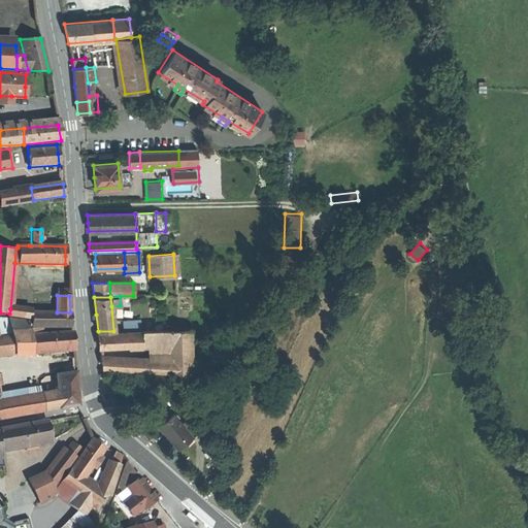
[(31,311),(10,309),(9,314),(9,316),(31,319),(31,311)]
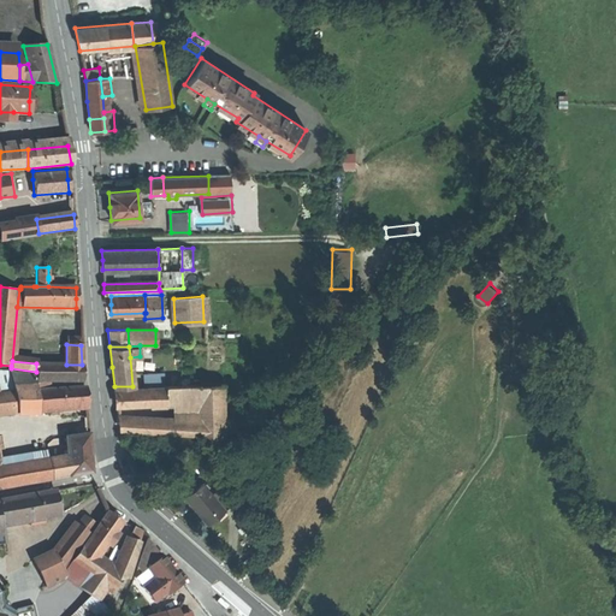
[(66,365),(36,363),(36,372),(36,381),(82,383),(82,365),(66,365)]
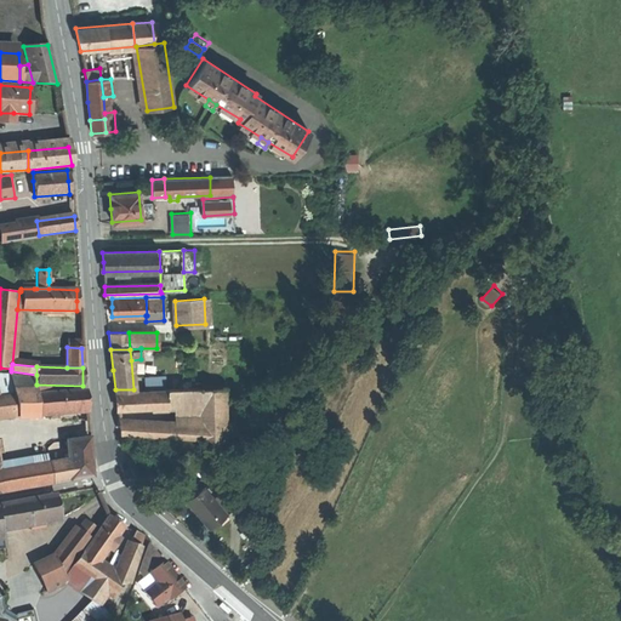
[(176,376),(144,377),(146,388),(151,388),(166,388),(181,387),(182,370),(176,370),(176,376)]
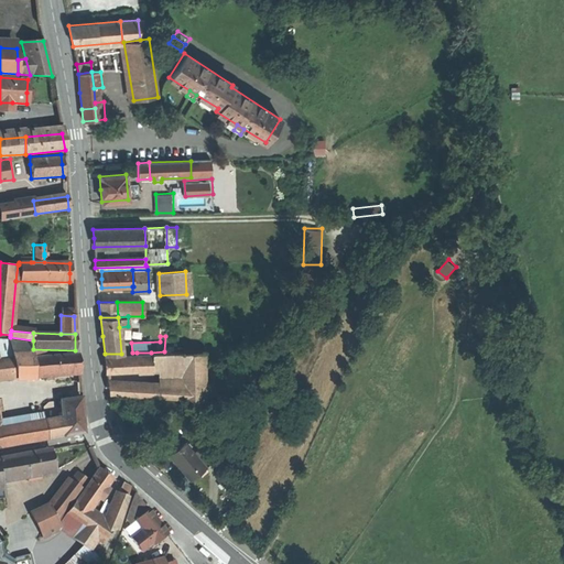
[(15,378),(34,378),(33,358),(32,358),(31,351),(31,343),(9,340),(12,358),(15,378)]
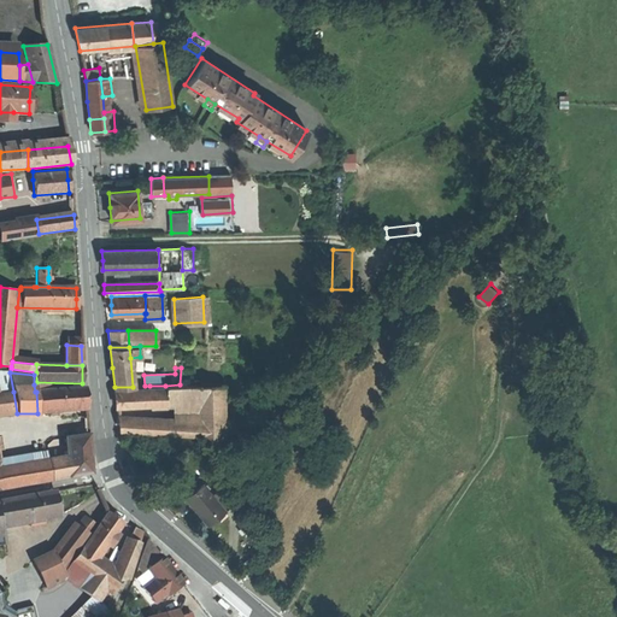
[(189,385),(180,385),(165,386),(166,404),(166,418),(166,434),(191,436),(189,385)]
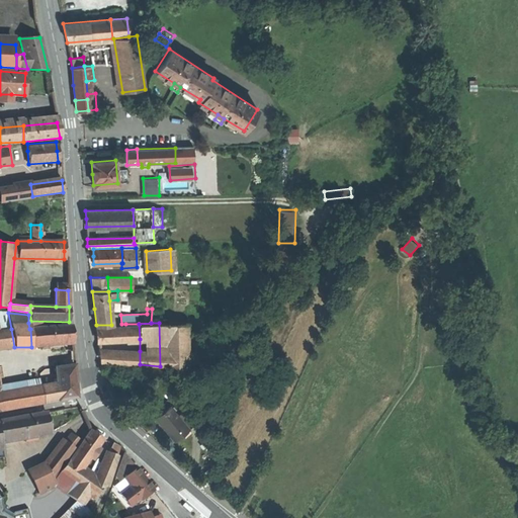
[(187,323),(159,323),(160,366),(188,368),(187,323)]
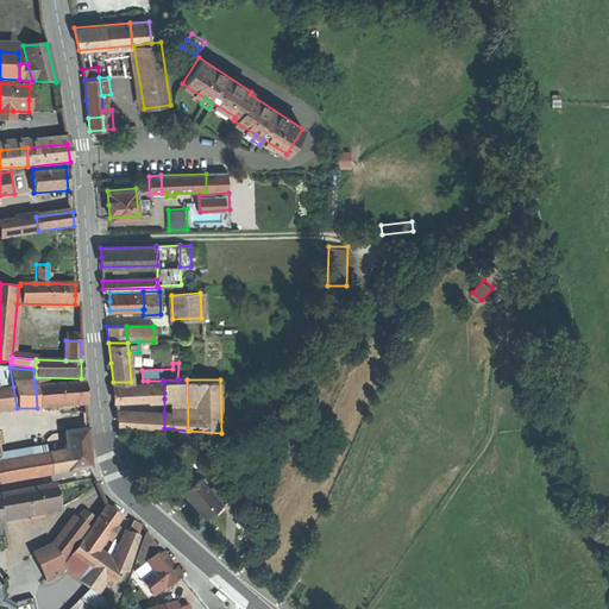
[(148,381),(148,383),(148,400),(164,399),(163,381),(148,381)]
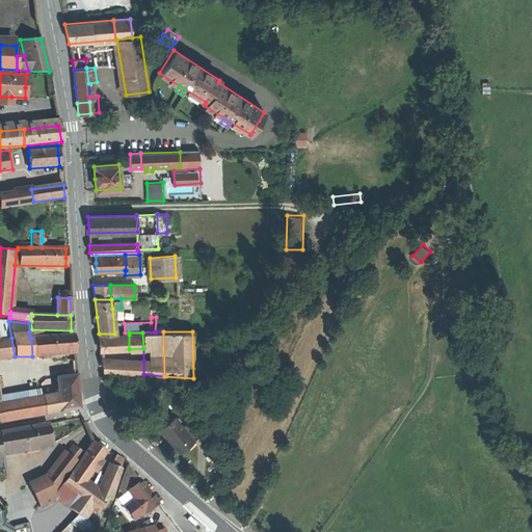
[(129,349),(129,335),(99,336),(100,344),(101,350),(129,349)]
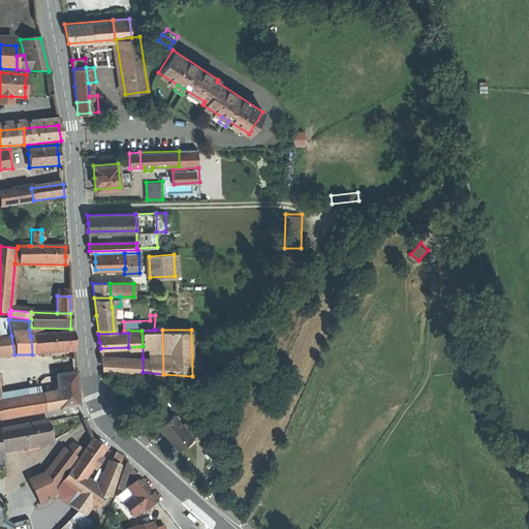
[(34,336),(31,336),(32,354),(73,351),(73,343),(72,334),(34,336)]
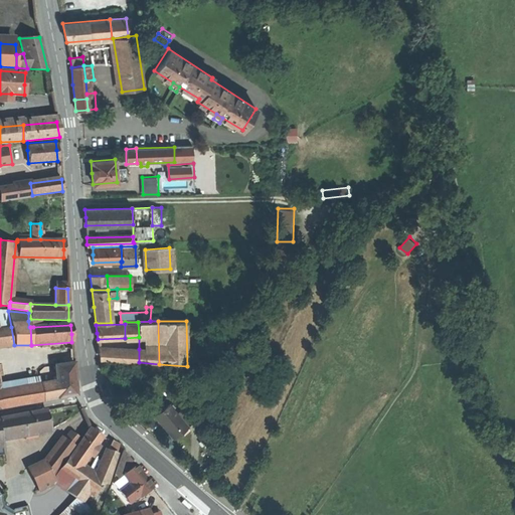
[(0,346),(14,345),(11,327),(0,328),(0,346)]
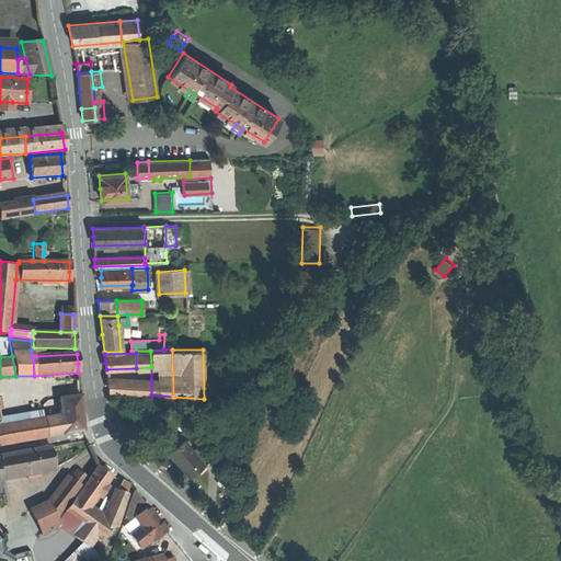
[(109,391),(151,395),(151,380),(107,380),(109,391)]
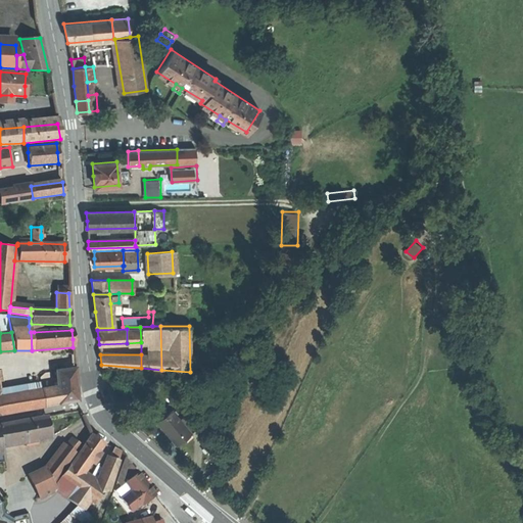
[(57,388),(0,398),(0,408),(1,415),(77,401),(76,386),(75,369),(55,372),(57,388)]
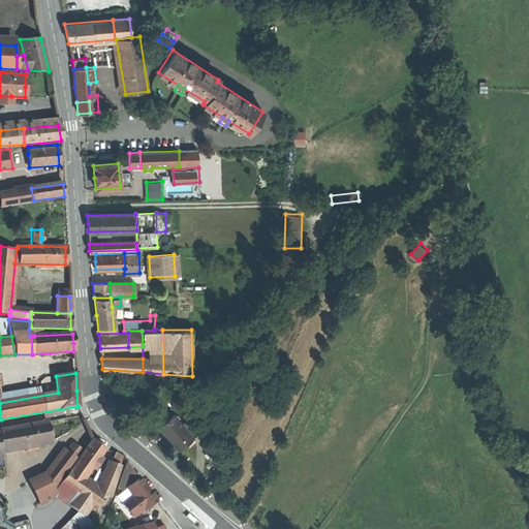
[(183,452),(199,436),(177,411),(159,427),(183,452)]
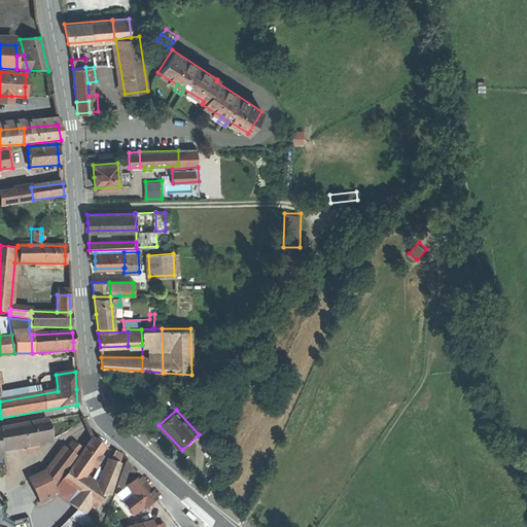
[(47,420),(5,428),(8,447),(50,440),(48,430),(47,420)]
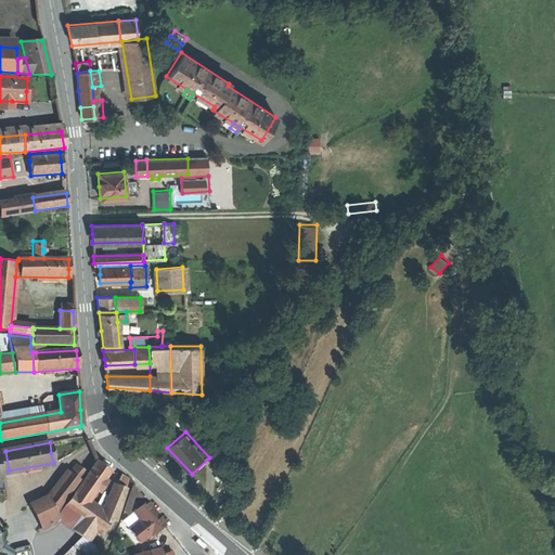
[(77,487),(91,498),(97,490),(104,480),(111,470),(103,465),(97,461),(77,487)]
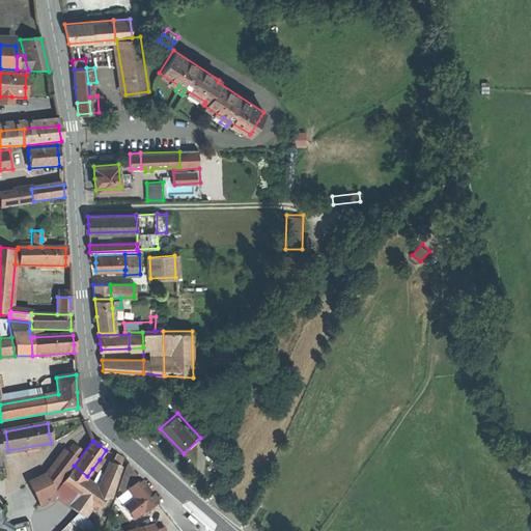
[(72,446),(65,453),(75,460),(76,460),(81,453),(72,446)]
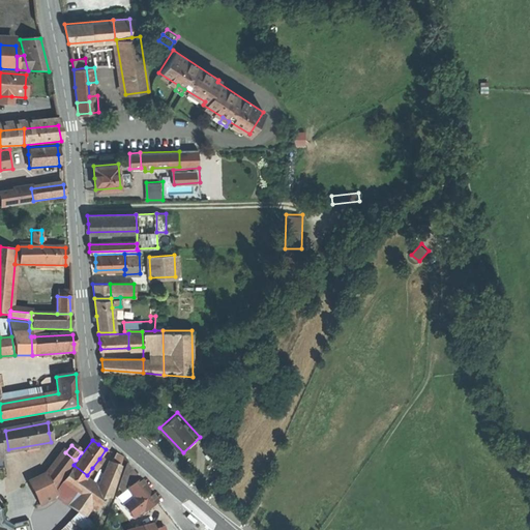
[(65,452),(57,463),(66,471),(75,460),(65,452)]
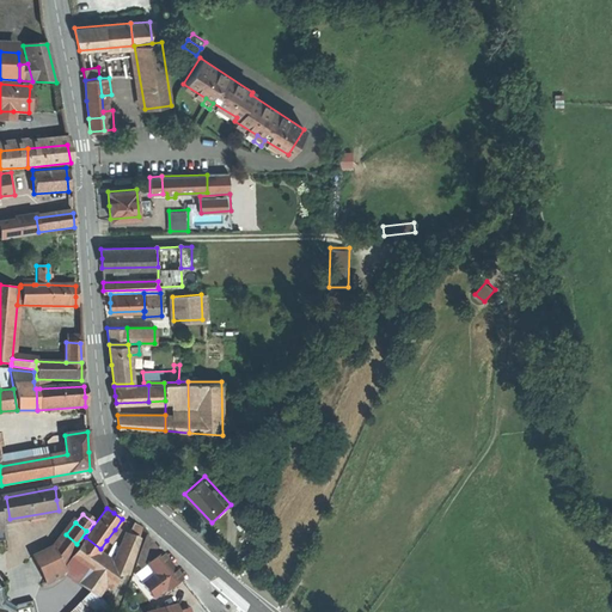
[(133,524),(128,534),(138,539),(140,527),(133,524)]
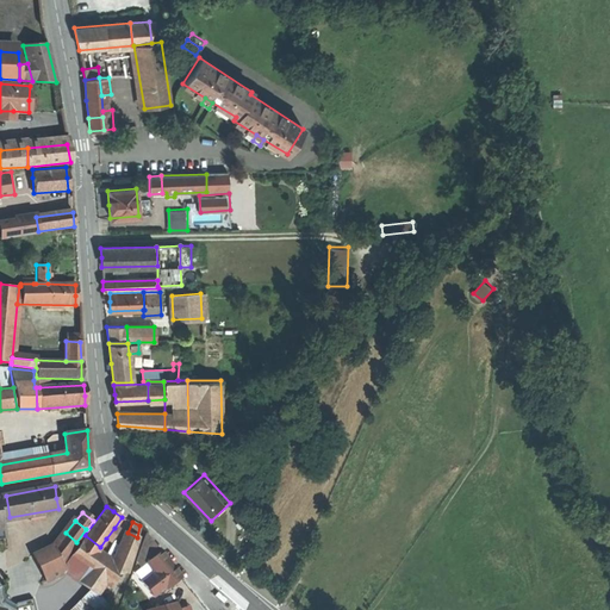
[(118,530),(114,528),(106,539),(110,541),(118,530)]
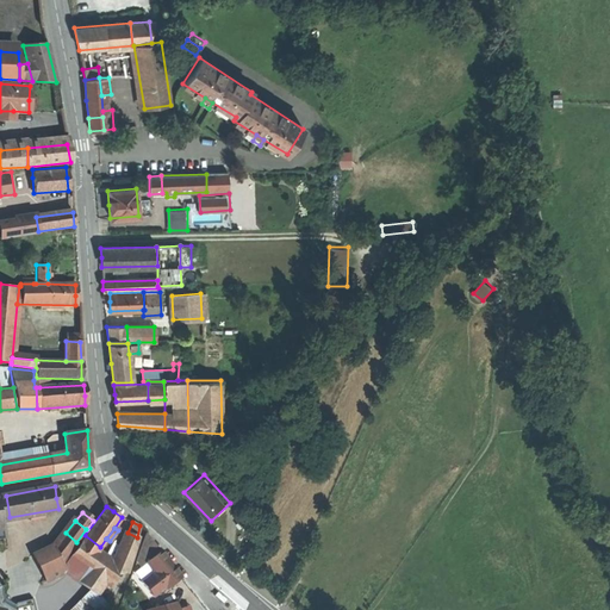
[(66,533),(54,549),(60,562),(76,542),(66,533)]
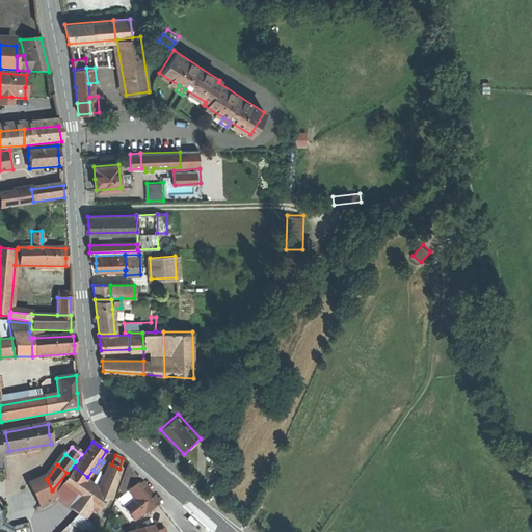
[(110,464),(99,493),(106,498),(110,500),(120,469),(111,464),(110,464)]
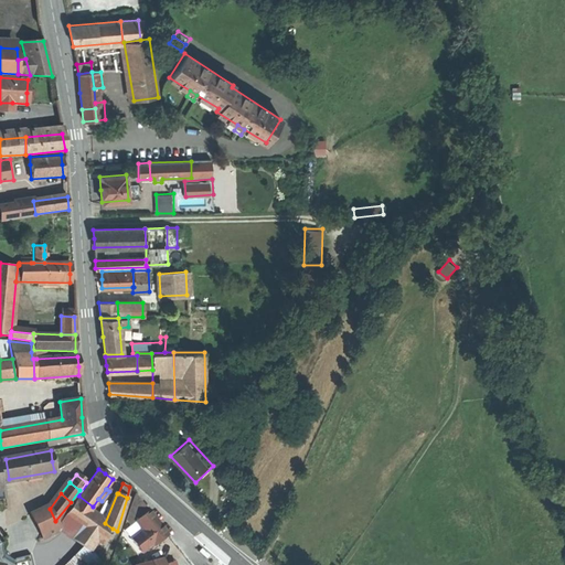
[(126,523),(128,530),(134,529),(131,522),(149,515),(151,515),(135,494),(126,516),(128,522),(126,523)]
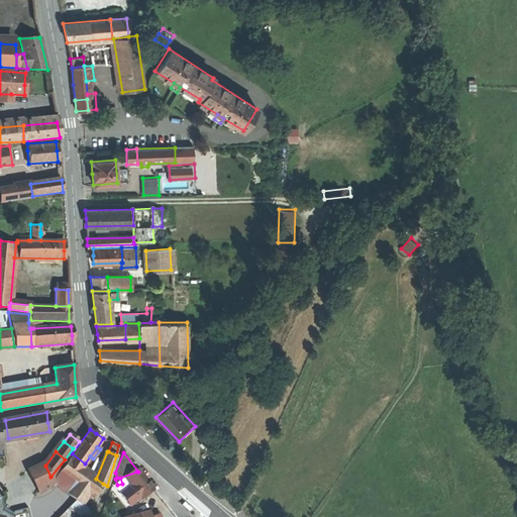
[(82,469),(85,463),(72,453),(69,458),(82,469)]
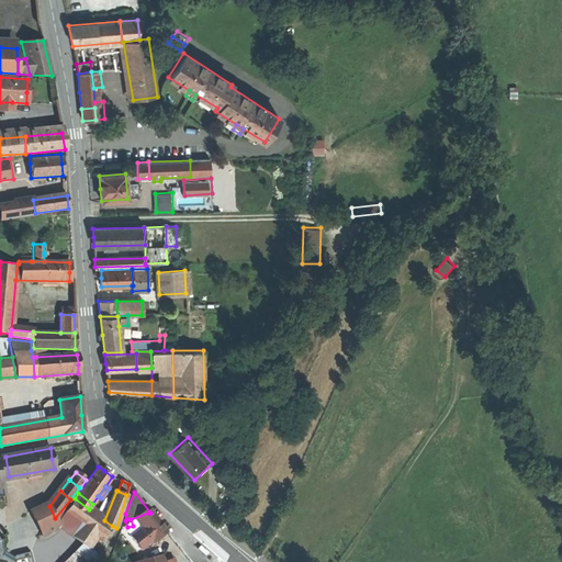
[(104,520),(89,509),(75,498),(64,514),(71,520),(88,531),(97,538),(101,541),(112,526),(104,520)]
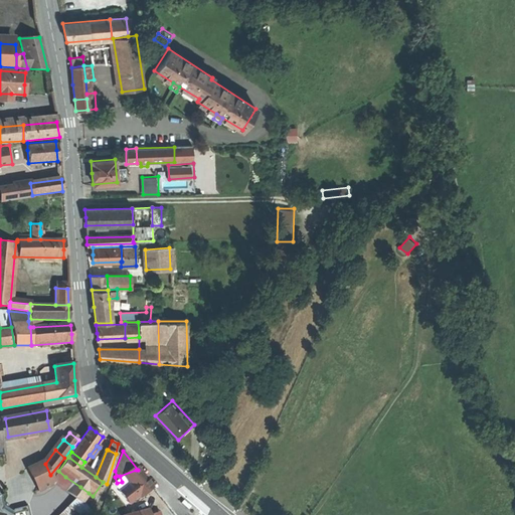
[(28,470),(38,490),(54,482),(50,475),(45,464),(28,470)]
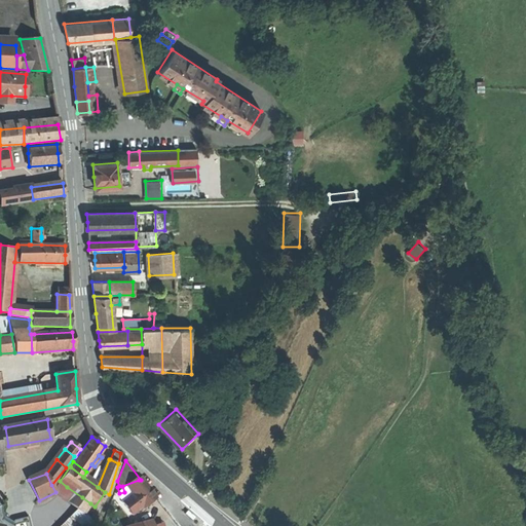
[(124,492),(125,496),(142,490),(139,480),(122,486),(124,492)]
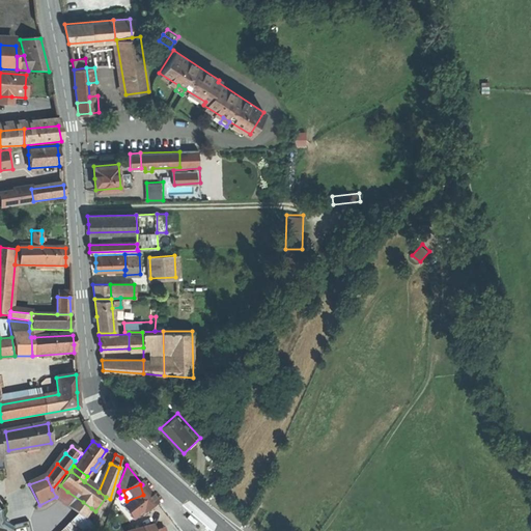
[(84,518),(86,514),(78,509),(83,502),(67,492),(64,497),(71,501),(67,506),(84,518)]
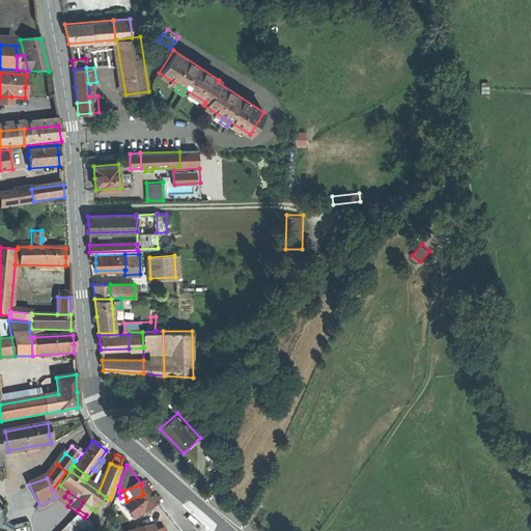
[(124,501),(131,515),(149,509),(147,502),(144,495),(143,495),(127,501),(124,501)]
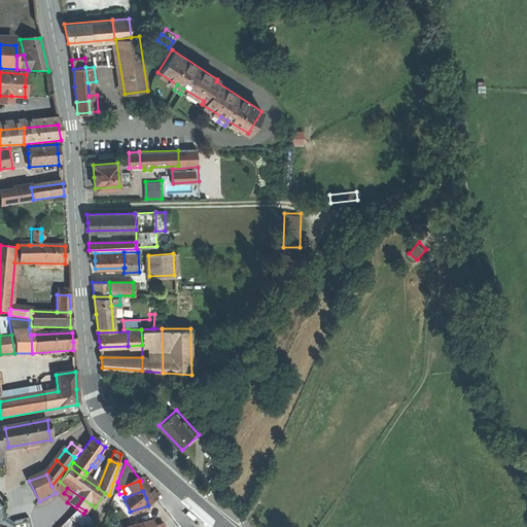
[(124,515),(130,512),(124,497),(121,498),(118,499),(124,515)]
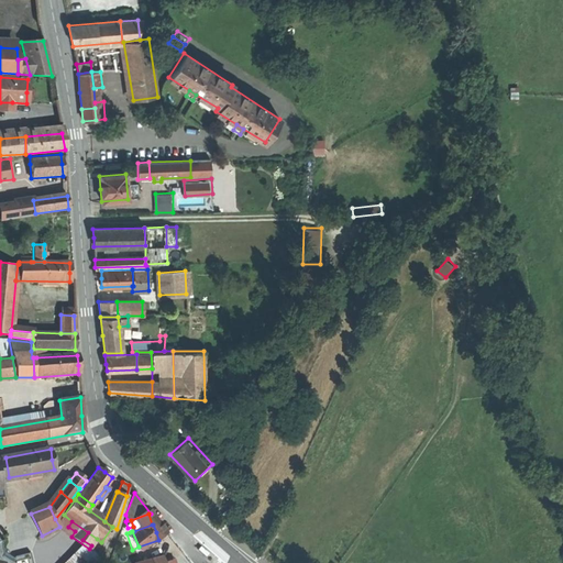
[(91,545),(97,539),(88,532),(83,540),(91,545)]
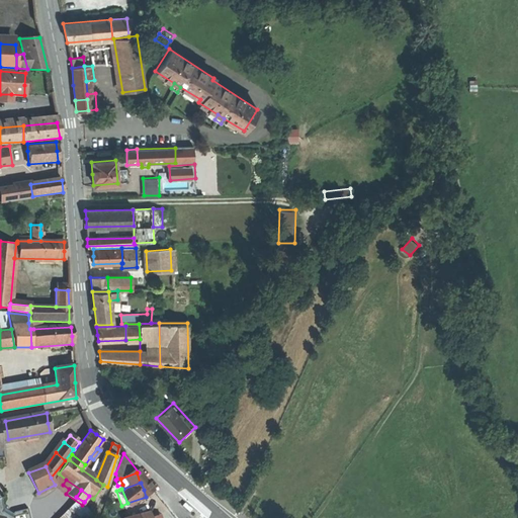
[(122,517),(125,517),(121,506),(116,491),(111,493),(105,509),(107,517),(122,517)]
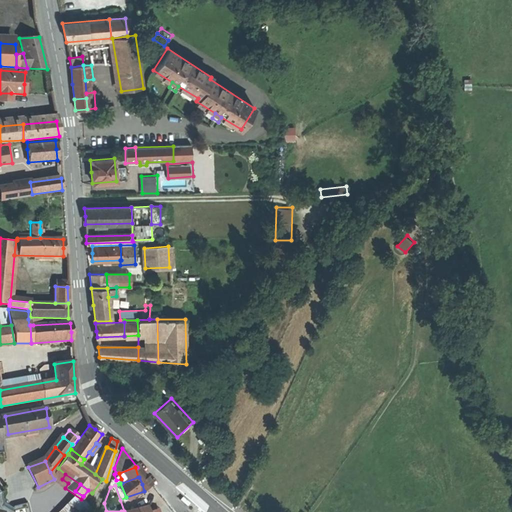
[(4,503),(2,493),(0,493),(0,511),(29,511),(27,503),(13,507),(4,503)]
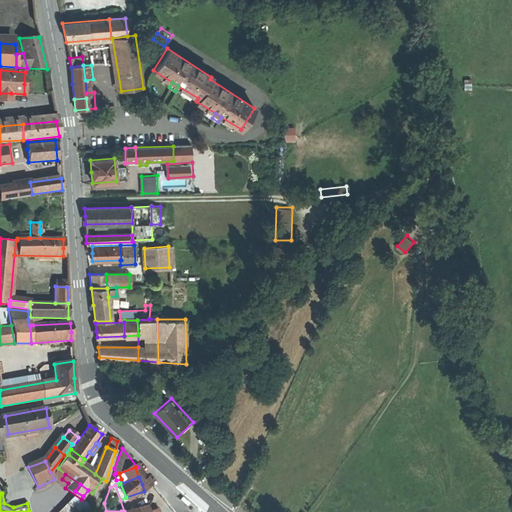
[(197,505),(189,499),(187,502),(194,508),(197,505)]
